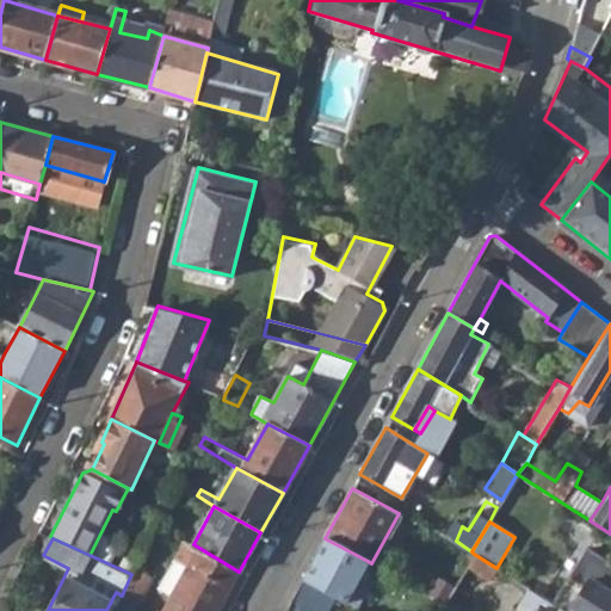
[(325,538),(303,575),(332,592),(346,599),(356,605),(369,582),(380,587),(387,572),(371,563),(368,561),(325,538)]
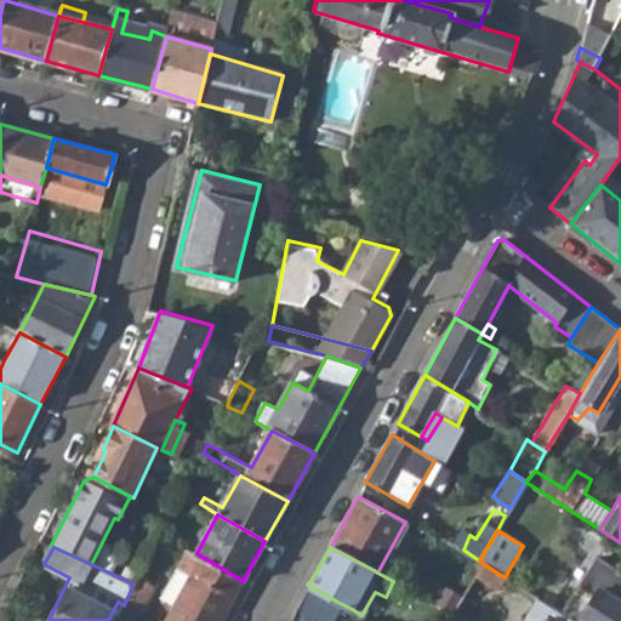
[(164,620),(220,620),(243,581),(197,553),(187,550),(165,592),(177,599),(164,620)]
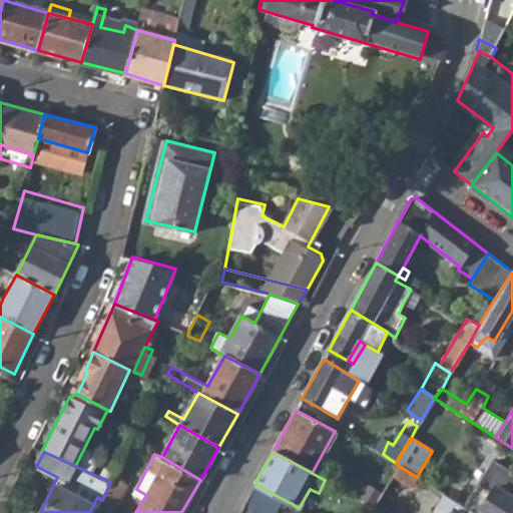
[(358,498),(373,506),(393,474),(398,465),(396,463),(390,459),(382,474),(374,471),(358,498)]
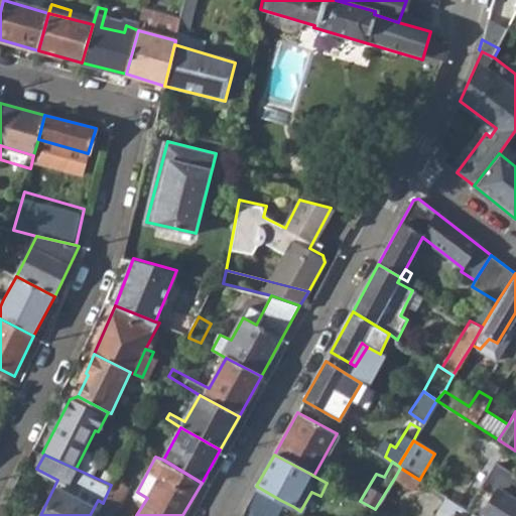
[(478,515),(515,515),(515,476),(496,464),(465,507),(471,512),(478,515)]
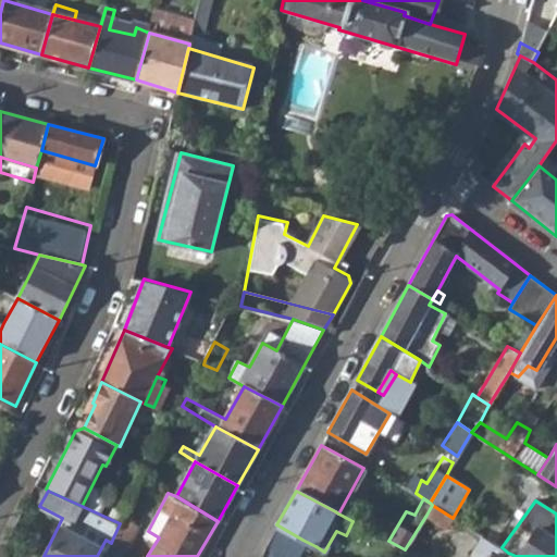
[(432,505),(426,515),(449,527),(453,518),(432,505)]
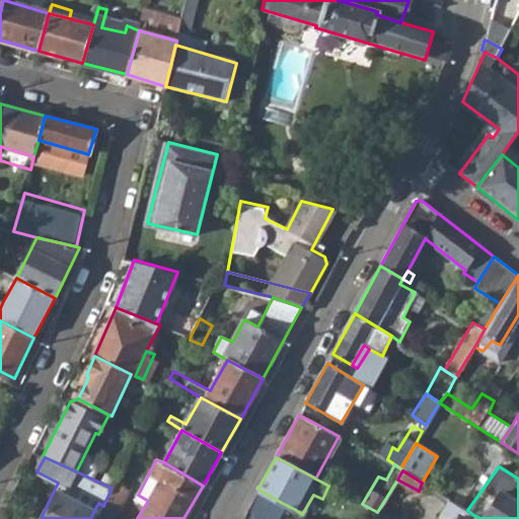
[(105,501),(119,509),(129,489),(115,482),(112,488),(105,501)]
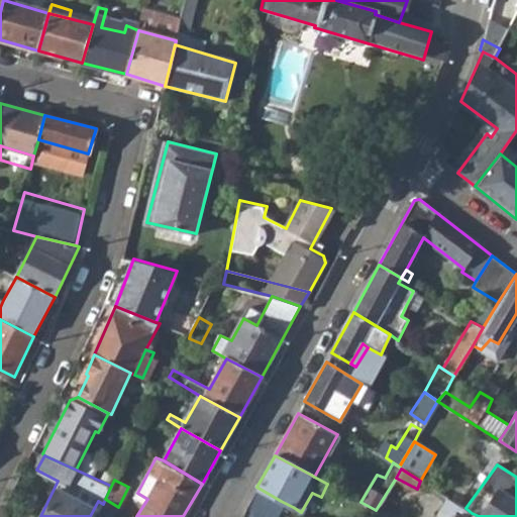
[(240,516),(272,516),(281,501),(256,487),(240,516)]
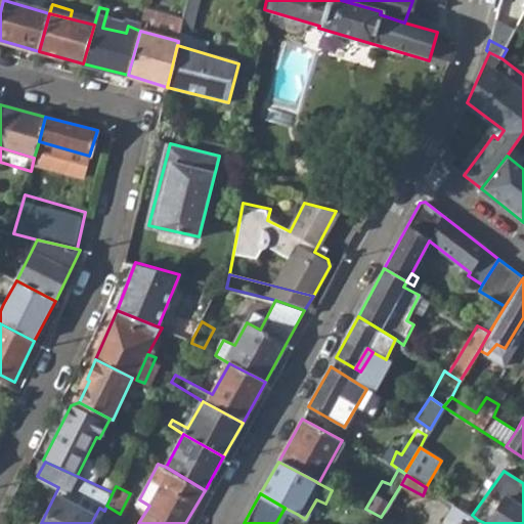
[(97,523),(133,523),(135,522),(120,514),(106,506),(104,511),(97,523)]
